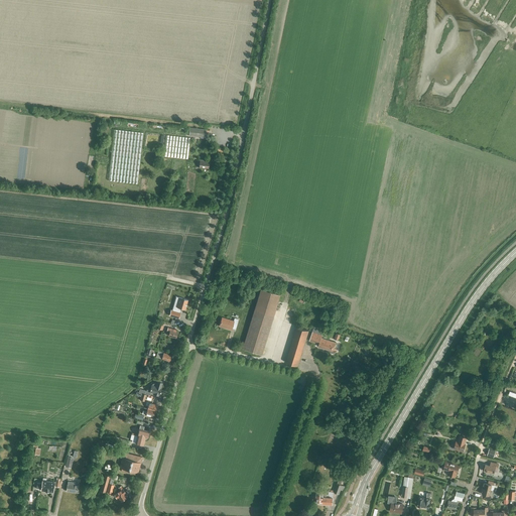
[(188,136),(205,137),(206,129),(189,128),(188,136)]
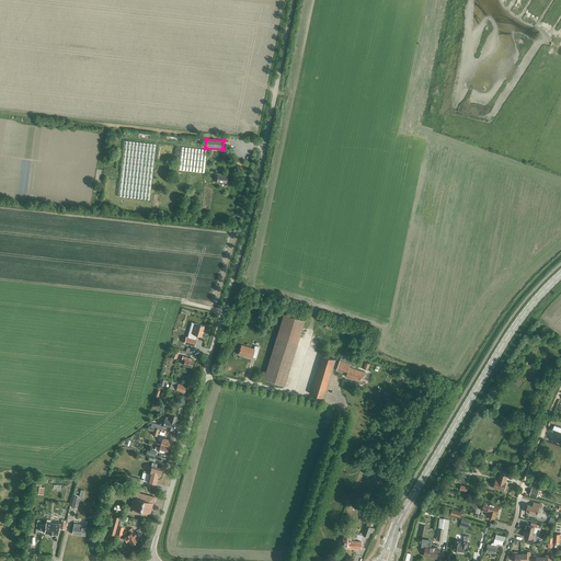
[(117,196),(149,199),(156,145),(124,140),(117,196)]
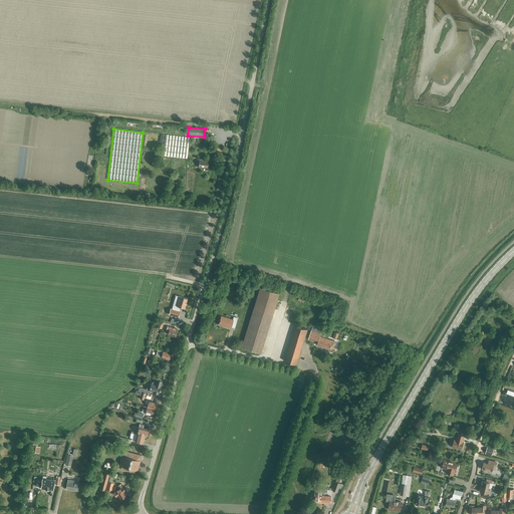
[(163,156),(187,159),(190,138),(166,135),(163,156)]
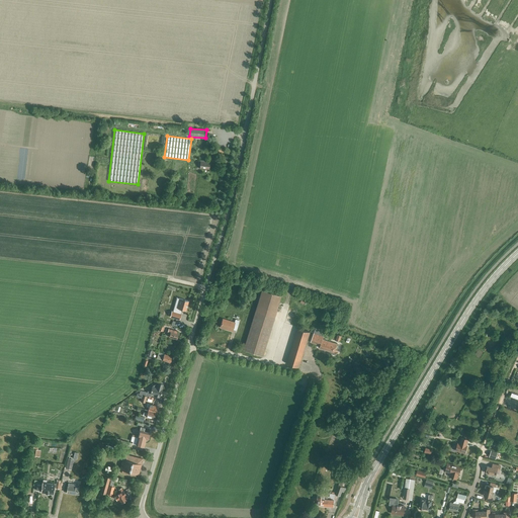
[(199,168),(209,169),(209,163),(206,162),(206,161),(200,160),(199,168)]
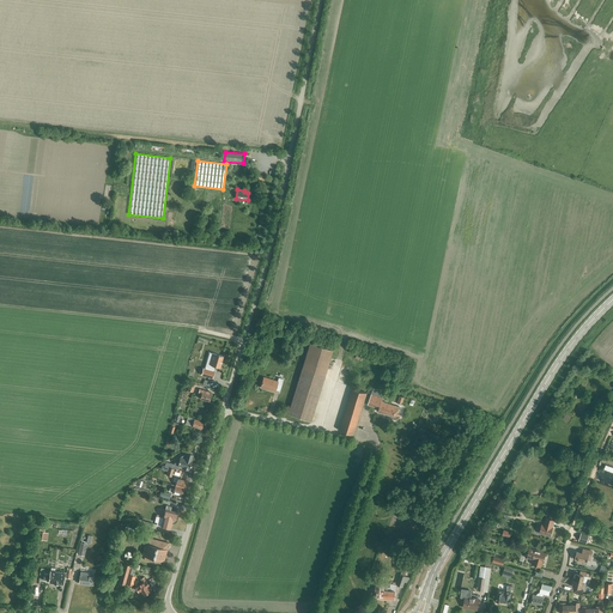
[(287,414),(311,422),(332,351),(309,344),(287,414)]
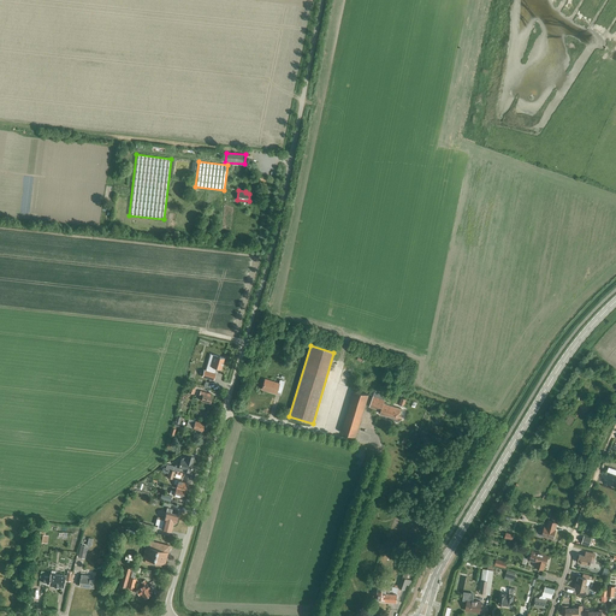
[(203,373),(202,377),(213,380),(215,373),(213,372),(214,368),(220,369),(224,359),(211,354),(207,366),(212,367),(211,372),(205,369),(203,373)]
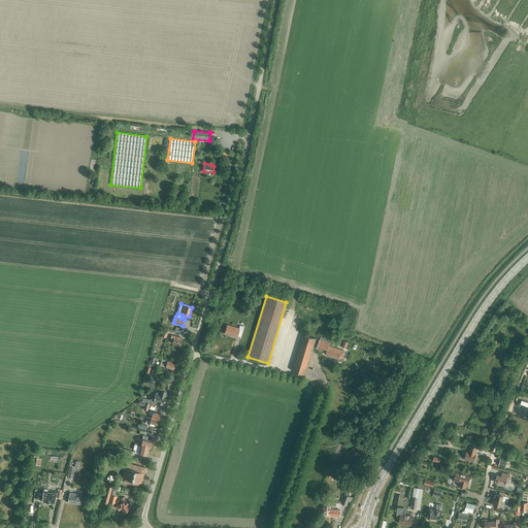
[(227,325),(224,333),(236,337),(237,336),(240,337),(244,327),(239,325),(229,322),(228,326),(227,325)]
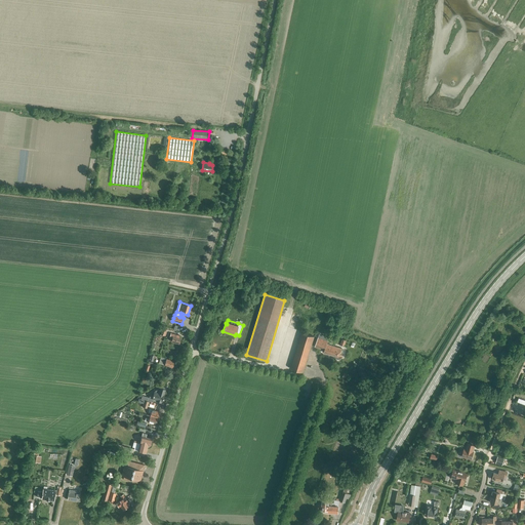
[(329,328),(337,331),(339,322),(332,320),(329,328)]
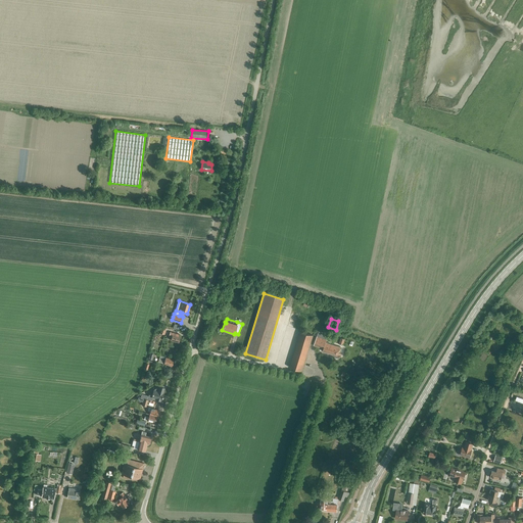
[(290,367),(302,371),(313,335),(300,331),(290,367)]
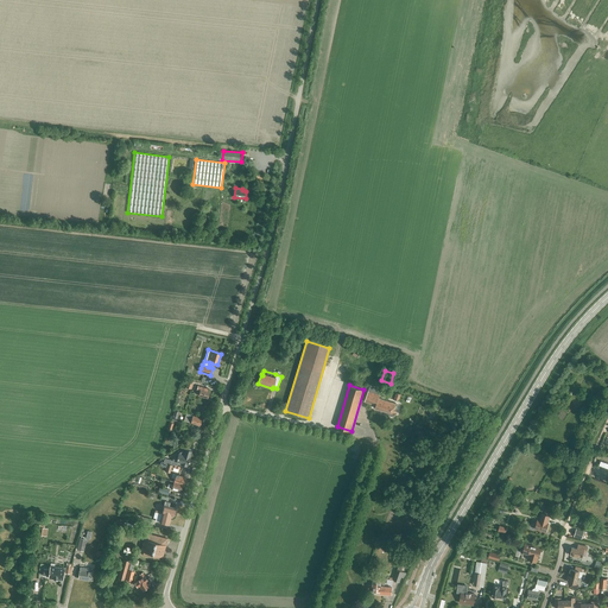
[(198,396),(207,398),(209,392),(208,391),(208,388),(198,386),(197,390),(200,391),(198,396)]
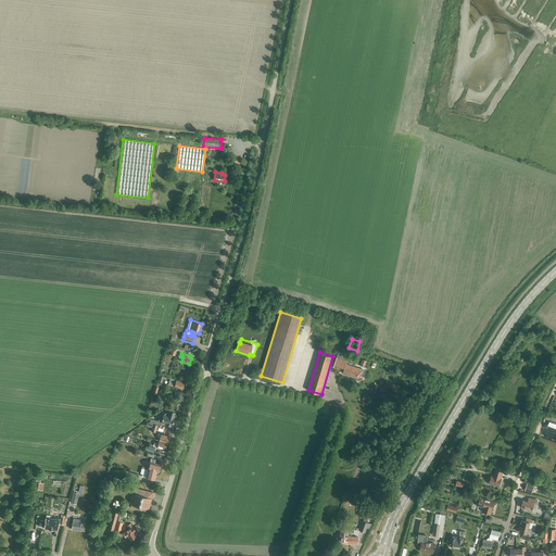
[(358,380),(363,381),(364,377),(359,375),(362,369),(346,364),(348,362),(337,357),(333,367),(344,370),(343,373),(359,378),(358,380)]
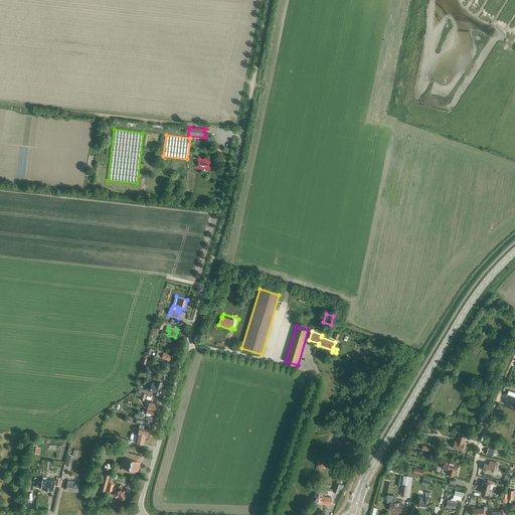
[(147,357),(152,358),(153,355),(150,354),(152,348),(148,347),(145,358),(144,358),(142,363),(145,363),(147,357)]
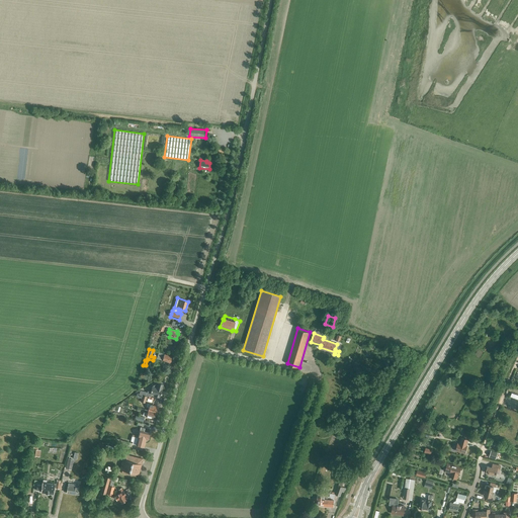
[(157,358),(170,362),(172,356),(159,352),(157,358)]
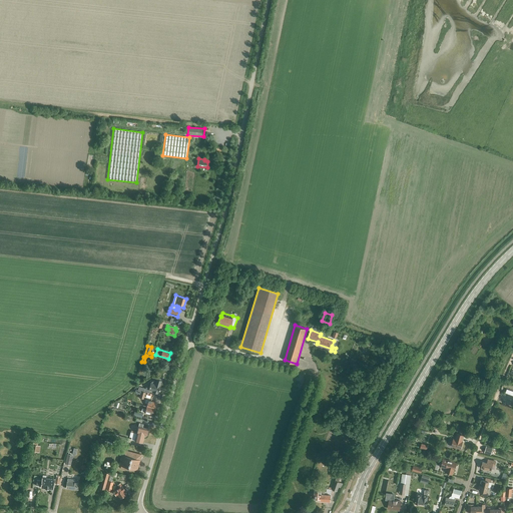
[(146,386),(145,389),(152,391),(152,392),(157,394),(158,393),(160,386),(162,379),(158,378),(158,380),(155,379),(155,381),(154,381),(154,380),(150,382),(151,383),(150,383),(149,387),(146,386)]
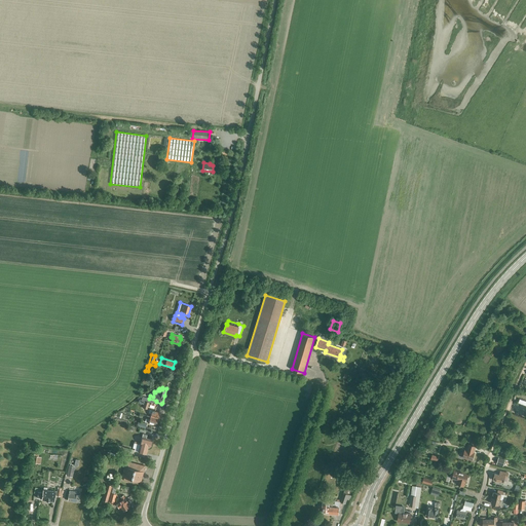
[(150,416),(158,418),(159,412),(148,409),(147,413),(151,414),(150,416)]
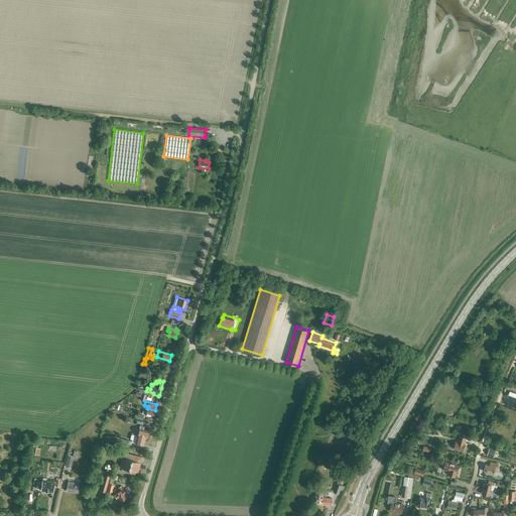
[(153,417),(155,410),(147,408),(146,411),(143,410),(142,413),(153,417)]
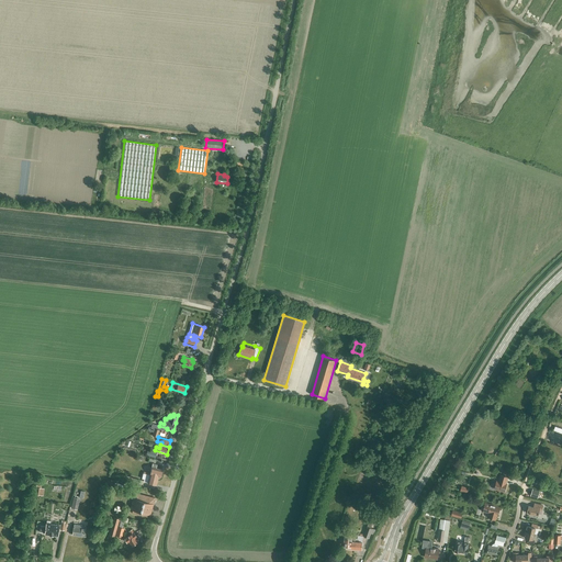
[(157,464),(153,463),(149,474),(145,473),(144,481),(156,484),(158,475),(160,476),(161,469),(156,468),(157,464)]
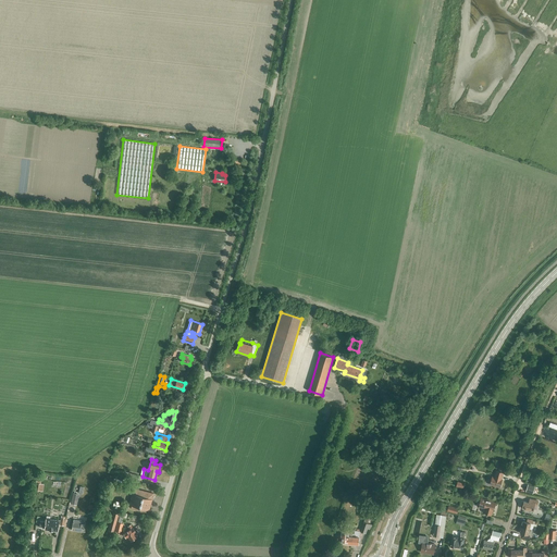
[(128,479),(139,482),(140,475),(125,471),(124,474),(130,477),(128,479)]
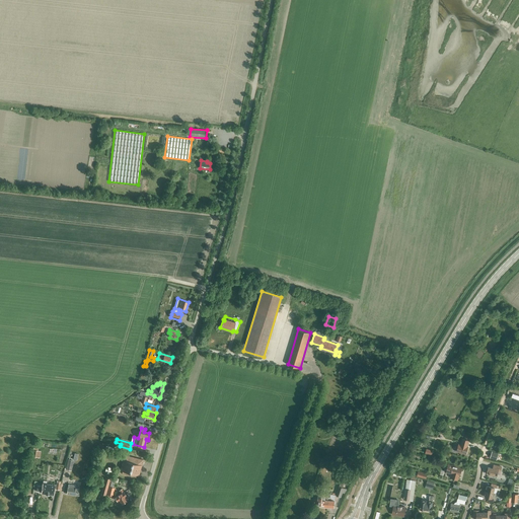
[(459,444),(457,451),(465,453),(467,447),(466,446),(468,441),(462,439),(461,445),(459,444)]
